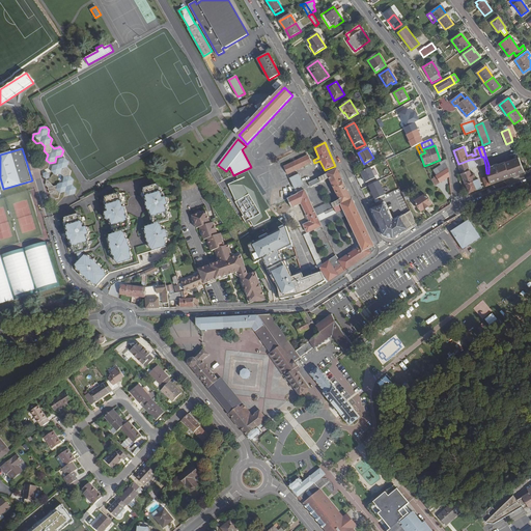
[(308,156),(284,167),(287,174),(290,173),(311,163),(308,156)]
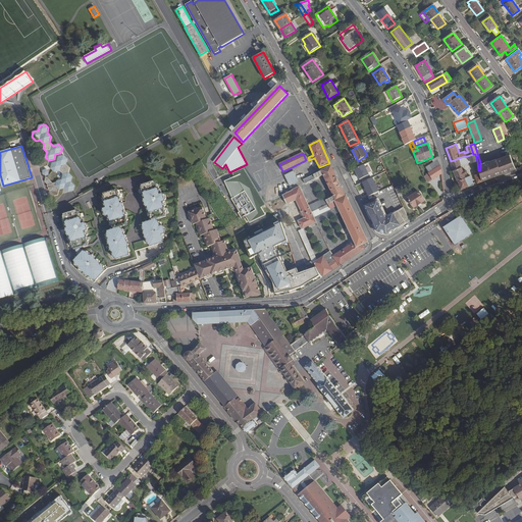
[(468,159),(470,158),(471,162),(477,161),(475,154),(473,154),(467,156),(468,159)]
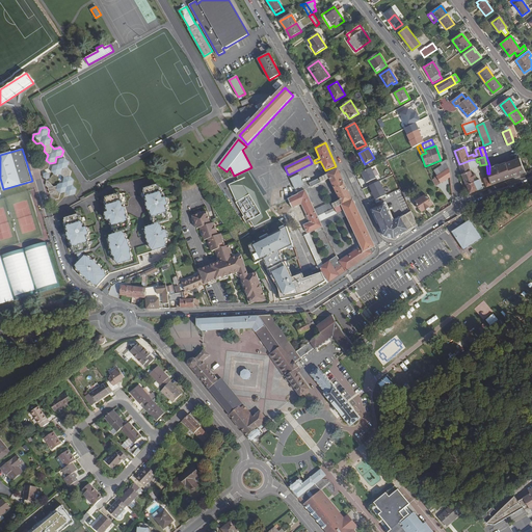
[(520,157),(506,162),(511,177),(526,171),(520,157)]
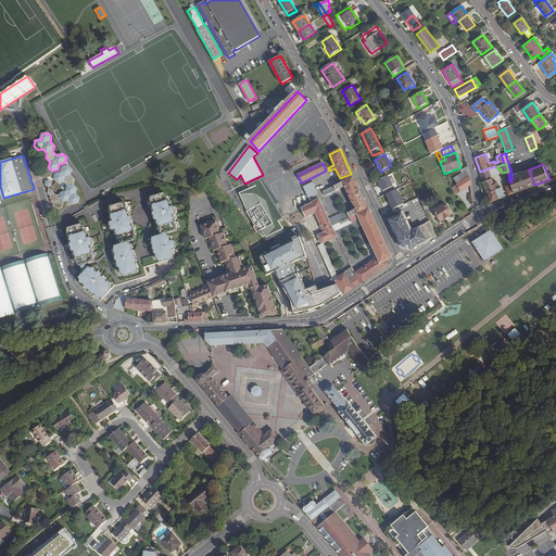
[(70,166),(68,166),(63,167),(62,172),(57,174),(55,179),(59,182),(64,181),(68,186),(66,191),(61,192),(61,194),(57,196),(50,188),(49,193),(52,197),(51,199),(53,200),(52,202),(59,209),(62,207),(63,202),(70,201),(73,204),(78,203),(80,198),(76,193),(77,188),(74,184),(75,179),(72,175),(73,169),(70,166)]
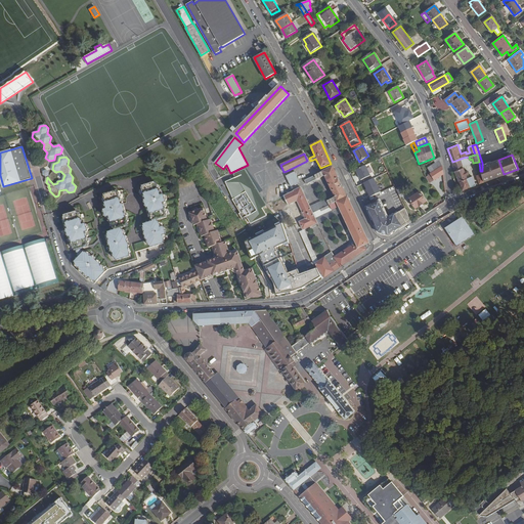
[(463,158),(461,159),(463,166),(473,163),(472,159),(470,160),(469,157),(463,158)]
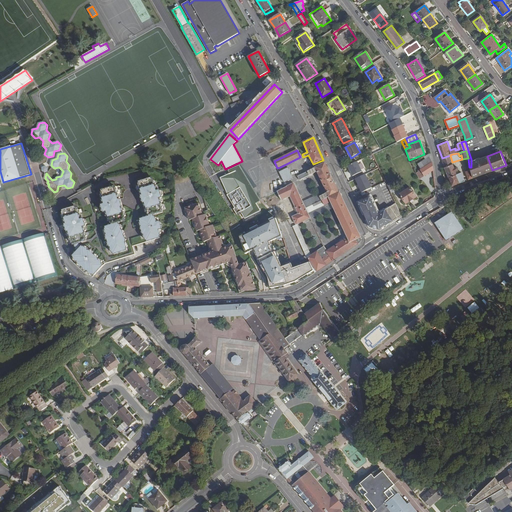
[(421,170),(416,173),(420,180),(433,171),(432,163),(430,154),(424,158),(425,160),(418,165),(421,170)]
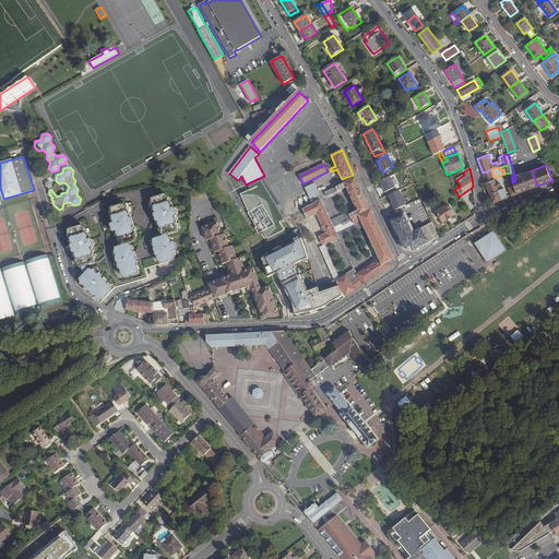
[(491,169),(483,173),(486,182),(495,203),(508,198),(503,189),(502,189),(500,186),(501,186),(500,182),(499,182),(496,183),(494,177),(491,169)]
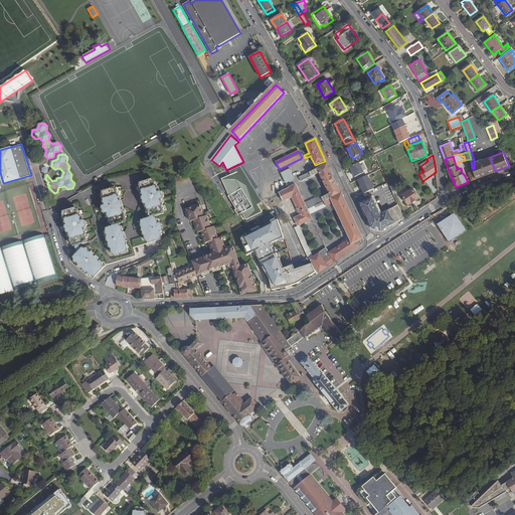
[(489,156),(474,162),(474,168),(474,170),(476,179),(495,171),(490,157),(489,156)]
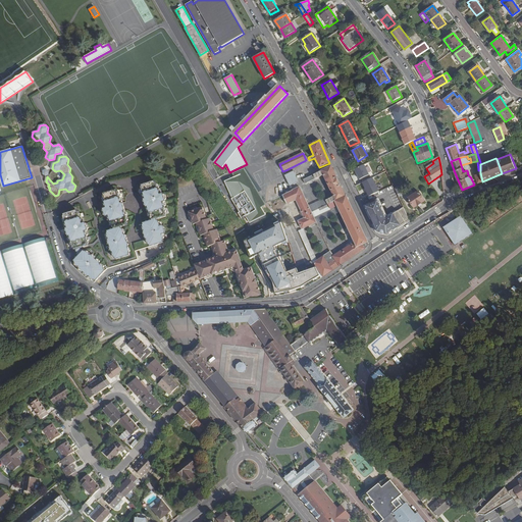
[(333,256),(330,252),(317,260),(314,263),(316,266),(320,275),(321,278),(341,265),(367,248),(367,247),(368,247),(368,246),(368,245),(368,244),(367,243),(368,243),(347,196),(346,196),(343,190),(331,166),(306,178),(304,179),(306,184),(315,178),(316,179),(322,176),(324,175),(327,181),(331,191),(334,197),(332,198),(326,200),(330,210),(338,207),(341,212),(355,242),(333,256)]
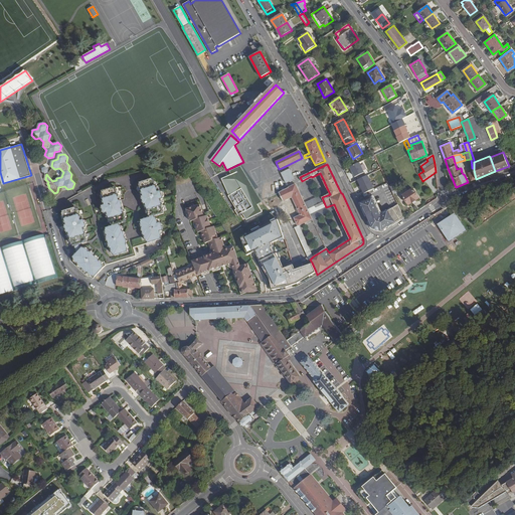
[(246,220),(263,212),(258,204),(259,204),(258,202),(245,177),(239,166),(229,171),(231,175),(222,179),(225,187),(229,195),(228,196),(236,209),(235,210),(239,217),(243,214),(246,220)]
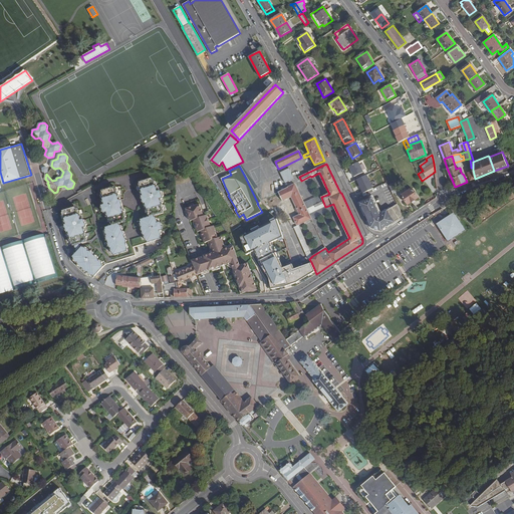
[(240,166),(239,166),(245,177),(257,202),(261,200),(240,166)]
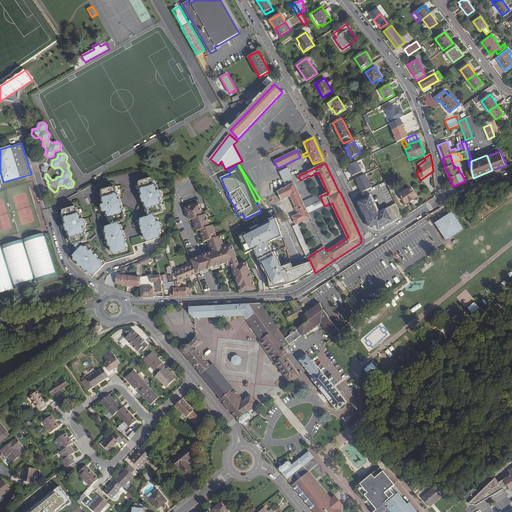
[(288,168),(279,172),(284,182),(293,178),(288,168)]
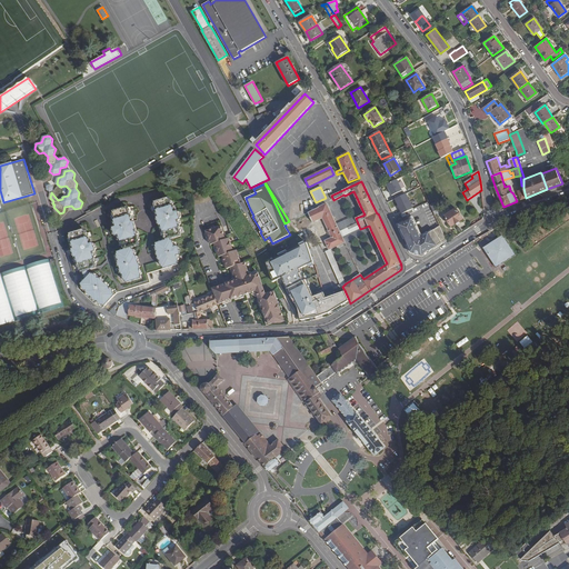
[(408,203),(403,192),(391,199),(397,209),(408,203)]
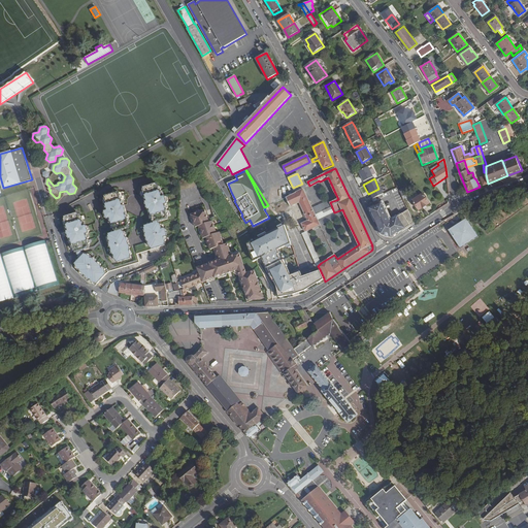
[(157,184),(143,188),(143,189),(146,201),(145,202),(149,209),(150,209),(153,222),(154,221),(155,223),(145,226),(145,228),(145,234),(146,234),(149,241),(150,241),(152,248),(153,249),(166,245),(165,243),(166,242),(164,237),(167,236),(165,228),(162,229),(160,223),(159,224),(159,222),(168,219),(167,217),(168,217),(166,210),(167,210),(165,204),(167,203),(165,196),(163,197),(161,191),(160,191),(158,185),(157,185),(157,184)]
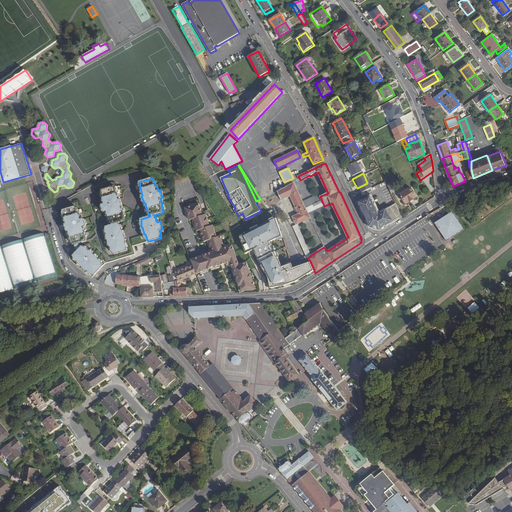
[(387,184),(391,194),(393,193),(394,193),(395,194),(397,193),(392,181),(387,184)]
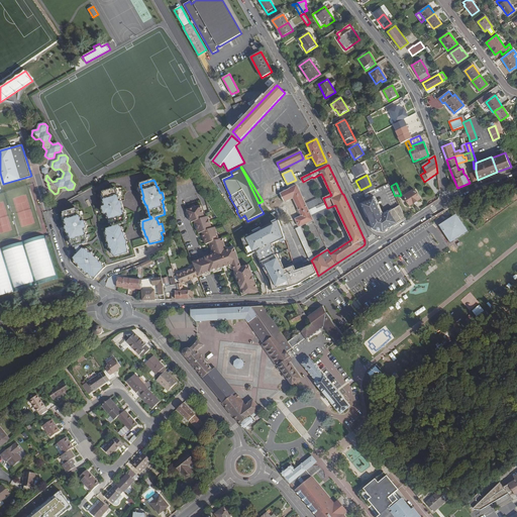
[(280,193),(297,228),(300,226),(313,220),(306,203),(297,185),(292,187),(289,189),(280,193)]
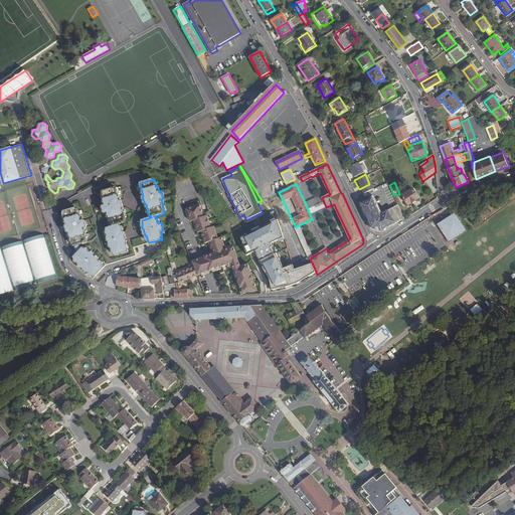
[(115,187),(102,191),(103,193),(102,193),(104,199),(103,199),(105,205),(103,206),(105,213),(107,213),(109,219),(110,218),(112,224),(113,224),(113,226),(107,228),(107,229),(106,230),(107,236),(108,236),(111,248),(112,248),(114,254),(115,254),(115,255),(128,251),(128,249),(129,249),(127,243),(127,241),(128,240),(125,233),(124,233),(124,231),(123,231),(121,225),(120,226),(120,224),(126,222),(126,220),(123,208),(121,200),(120,201),(117,189),(116,189),(115,187)]
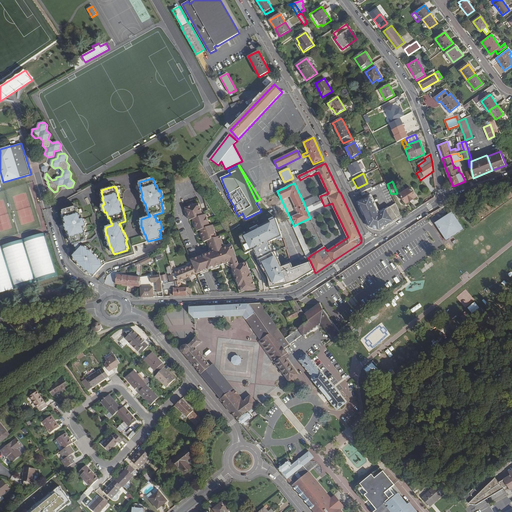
[(406,204),(410,202),(417,197),(410,188),(406,190),(400,195),(406,204)]
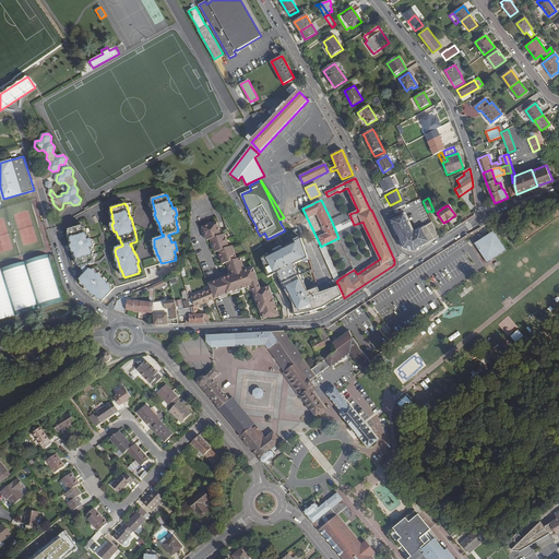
[(331,219),(339,238),(340,239),(365,227),(363,222),(354,225),(349,214),(348,212),(331,219)]
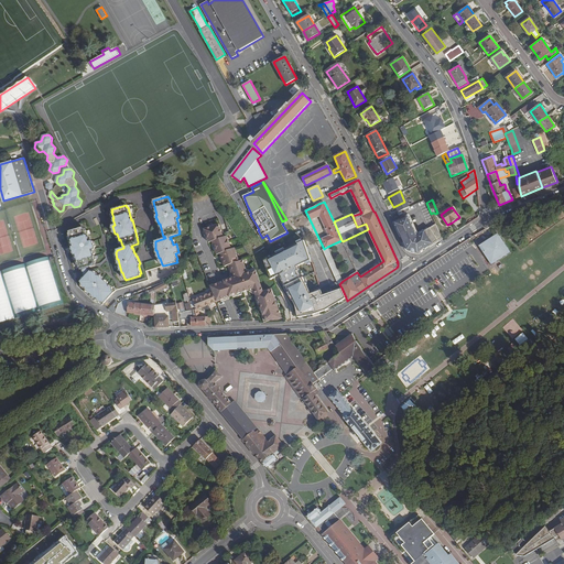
[(398,229),(408,251),(419,252),(442,238),(436,225),(419,237),(409,217),(398,223),(400,228),(398,229)]
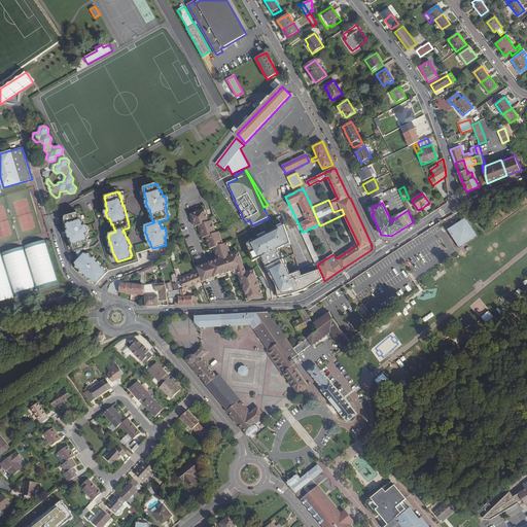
[(203,282),(208,280),(212,278),(236,269),(247,295),(254,294),(254,296),(259,296),(259,297),(264,297),(255,270),(246,273),(237,252),(232,254),(227,242),(223,244),(218,232),(215,234),(210,221),(207,222),(202,210),(188,215),(194,227),(197,225),(202,238),(205,237),(210,248),(213,247),(218,258),(207,264),(203,266),(197,268),(199,273),(203,282)]
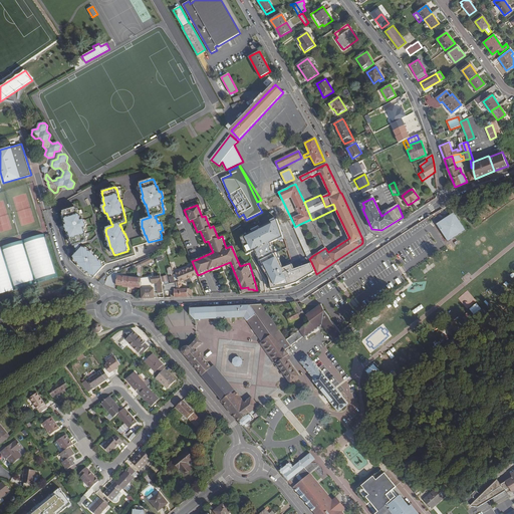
[(63,213),(62,213),(66,225),(65,226),(67,233),(68,233),(72,245),(73,244),(73,246),(75,245),(78,252),(73,257),(74,258),(74,259),(78,263),(78,264),(80,266),(79,266),(85,271),(87,272),(88,272),(92,276),(93,275),(94,276),(102,265),(103,265),(98,260),(99,260),(89,251),(89,252),(84,248),(83,248),(82,247),(81,248),(80,248),(79,244),(86,242),(86,240),(87,240),(85,234),(84,228),(86,227),(84,220),(81,221),(79,215),(77,209),(76,209),(75,208),(63,211),(63,213)]
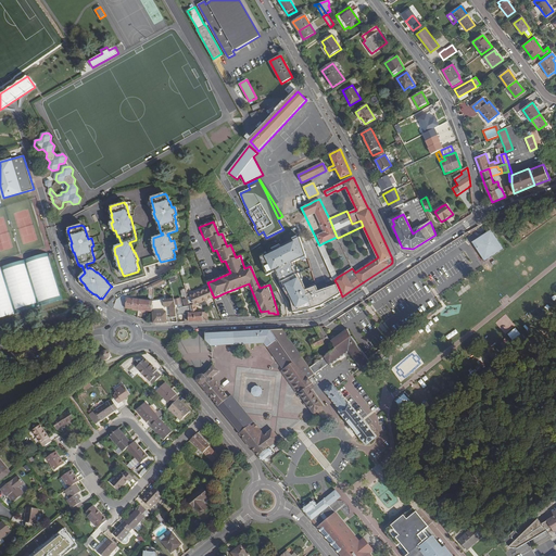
[(503,250),(491,231),(472,243),(484,261),(503,250)]
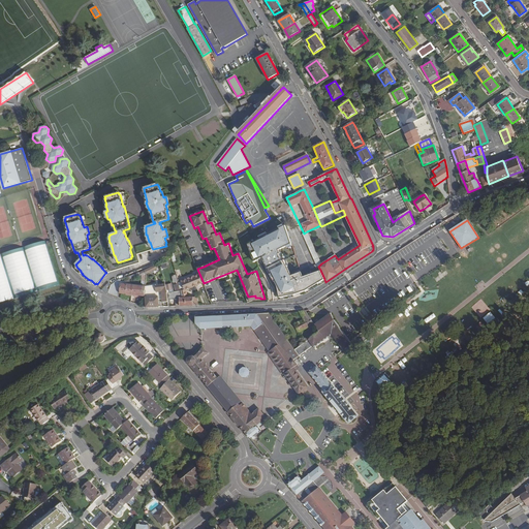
[(290,244),(285,225),(284,225),(283,224),(278,226),(280,229),(269,235),(267,232),(258,237),(260,240),(252,243),(258,257),(261,255),(277,286),(279,298),(293,294),(305,290),(324,279),(320,270),(303,277),(301,272),(291,276),(278,250),(290,244)]
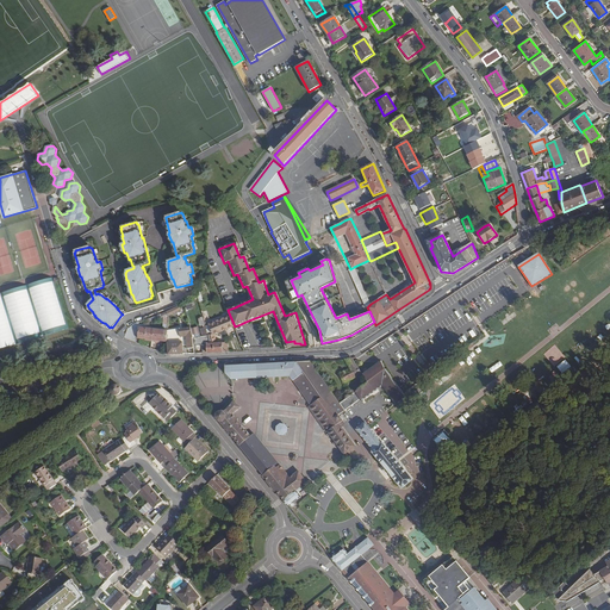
[(350,269),(367,307),(371,304),(354,267),(350,269)]
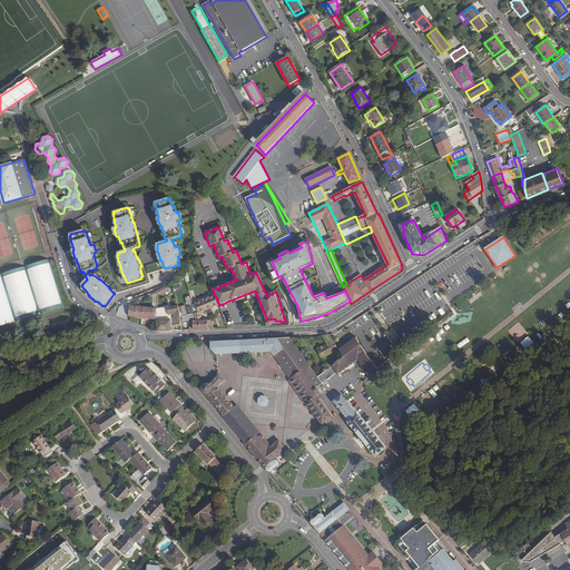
[(170,290),(169,285),(156,292),(158,295),(163,293),(170,290)]
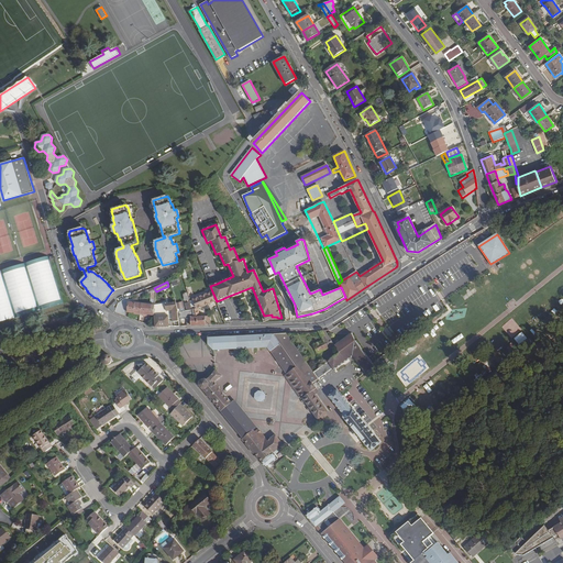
[(132,300),(132,302),(138,304),(139,298),(150,294),(150,296),(152,296),(152,294),(150,290),(136,295),(136,298),(132,299),(132,300)]
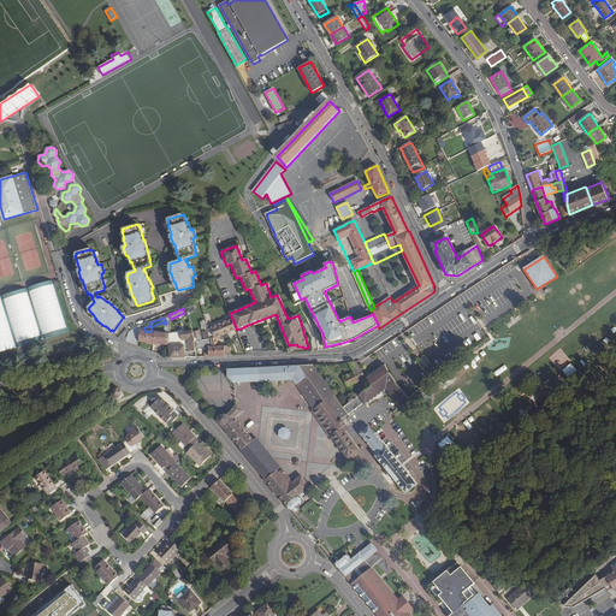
[(212,329),(208,330),(211,339),(212,339),(214,337),(215,338),(237,330),(232,319),(211,327),(212,329)]
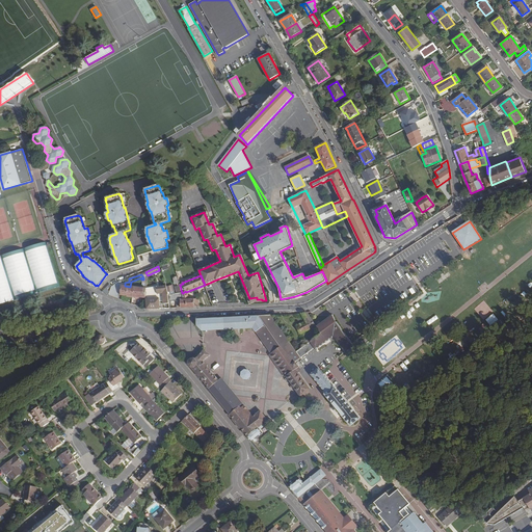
[(112,287),(110,291),(109,295),(124,300),(123,295),(121,295),(122,286),(125,286),(125,284),(122,284),(122,282),(120,282),(112,287)]
